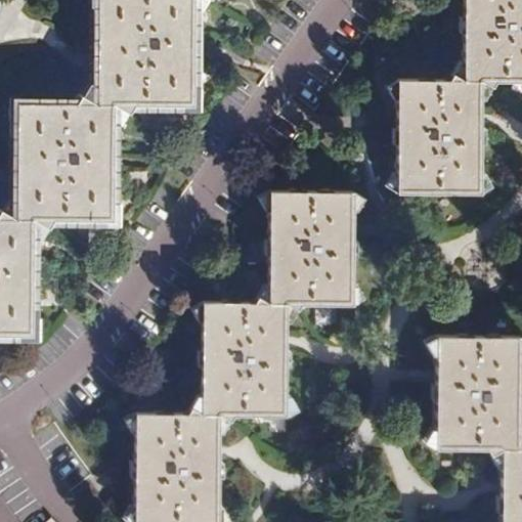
[(196,0),(99,0),(99,55),(98,103),(117,104),(194,105),(196,0)]
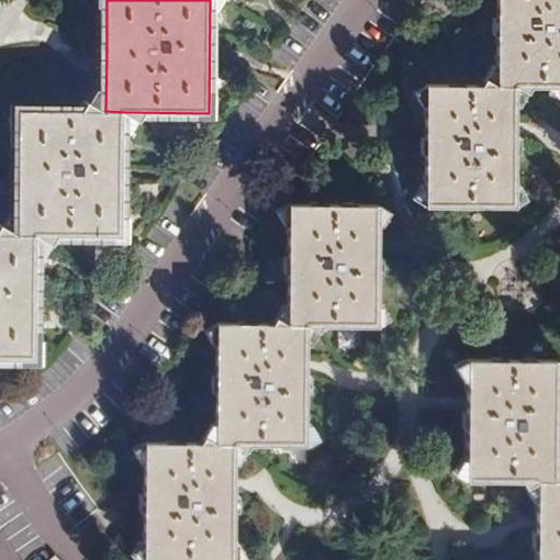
[(559,0),(500,0),(499,87),(518,88),(559,88),(559,0)]
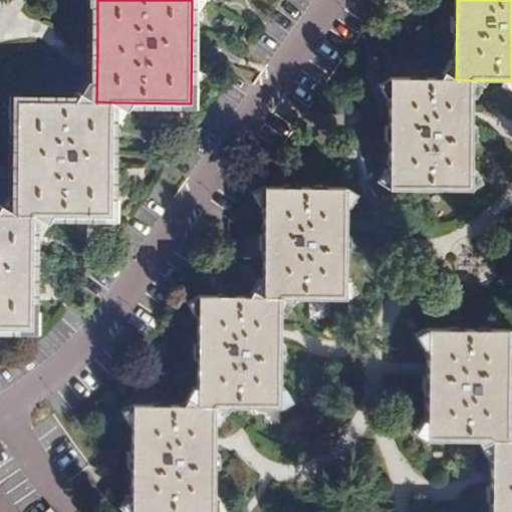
[(474,80),(456,79),(392,78),(391,190),(473,191),(474,119),(474,80)]
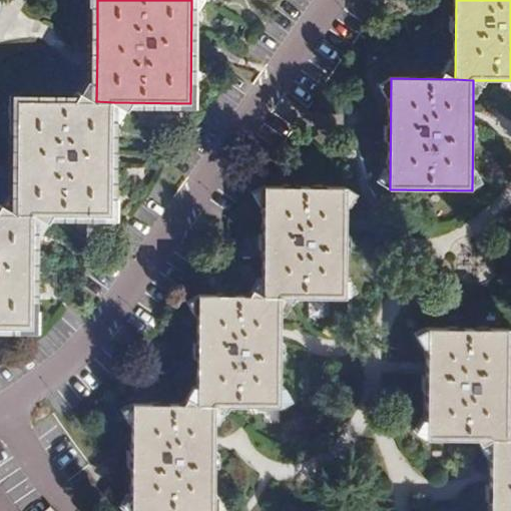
[(114,102),(96,101),(20,100),(18,166),(18,215),(36,215),(112,217),(114,102)]
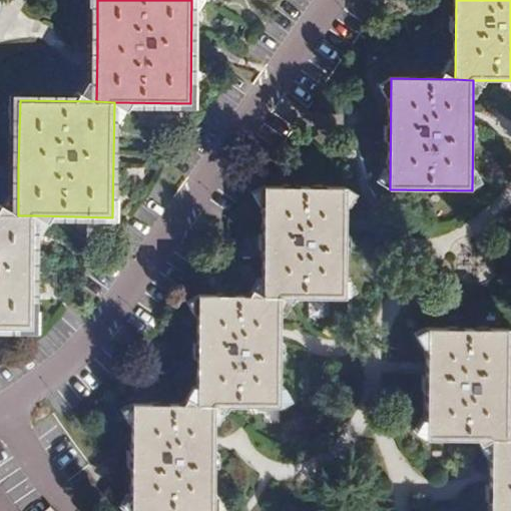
[(264,298),(283,299),(323,299),(345,300),(345,225),(347,189),(266,188),(264,298)]
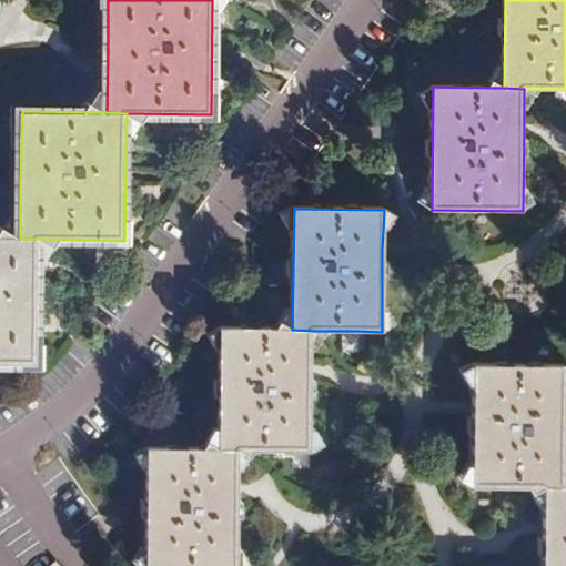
[(40,239),(20,239),(0,238),(0,364),(38,365),(40,239)]
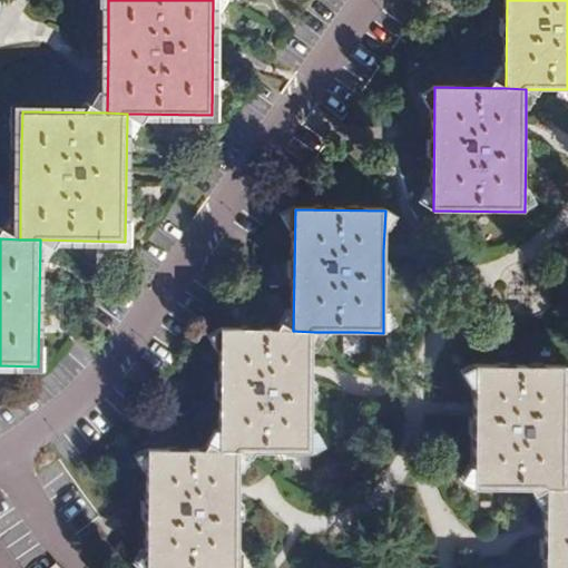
[(314,332),(293,331),(223,330),(221,451),(241,451),(312,452),(313,376),(314,332)]
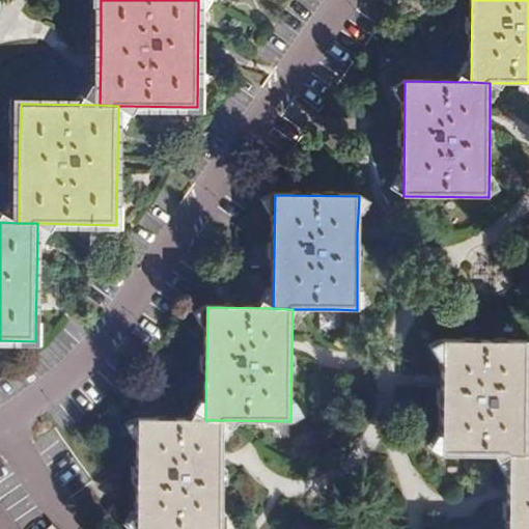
[(512,454),(528,454),(528,342),(445,341),(444,384),(443,453),(512,454)]
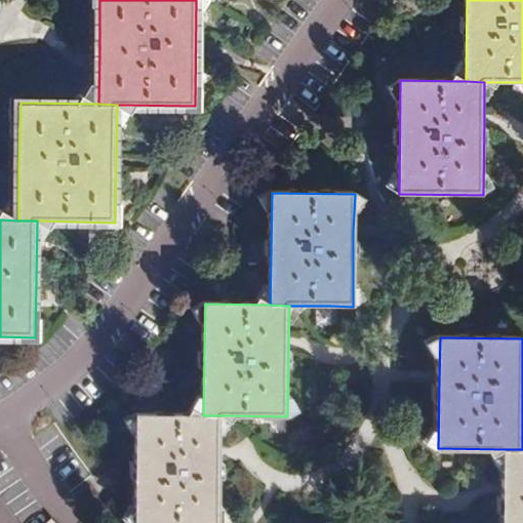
[(222,415),(203,415),(137,414),(134,522),(219,522),(220,458),(222,415)]
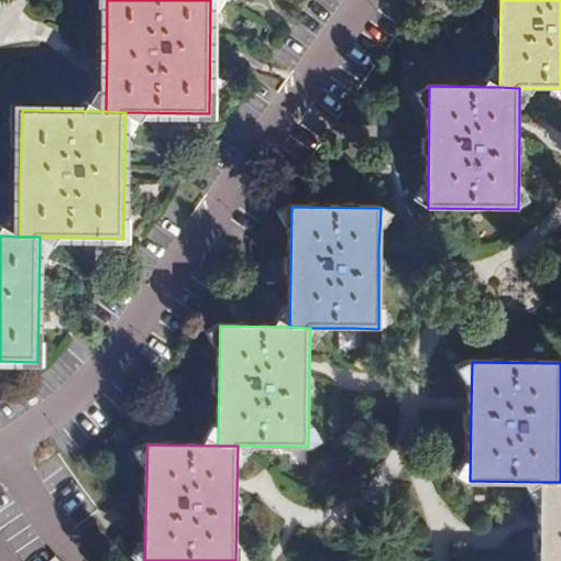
[(560,482),(543,482),(542,526),(541,560),(560,560),(560,482)]
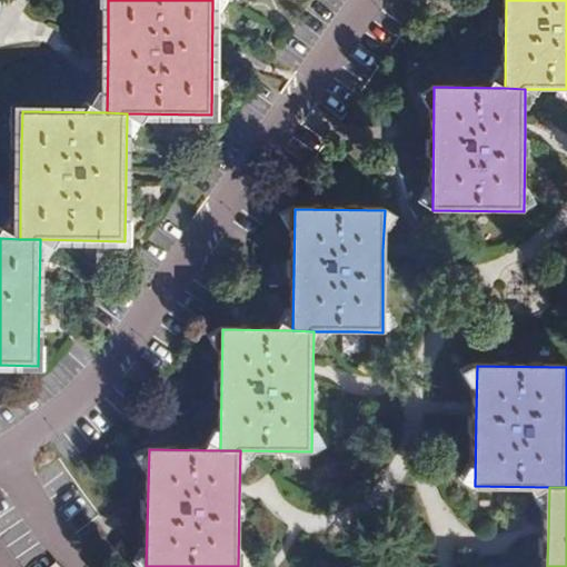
All buildings are outlined.
